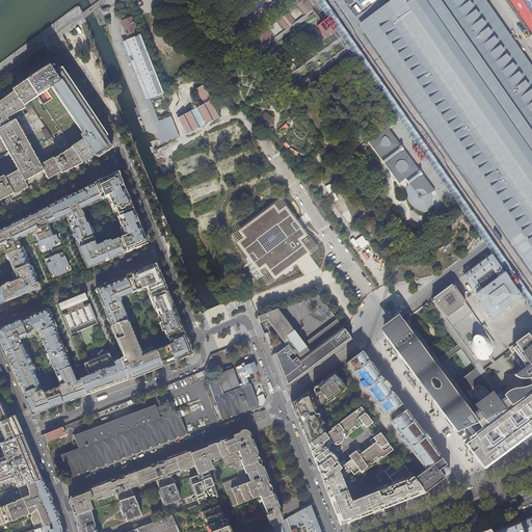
[(531,296),(325,0),(317,0),(420,147),(427,157),(531,308),(531,296)]
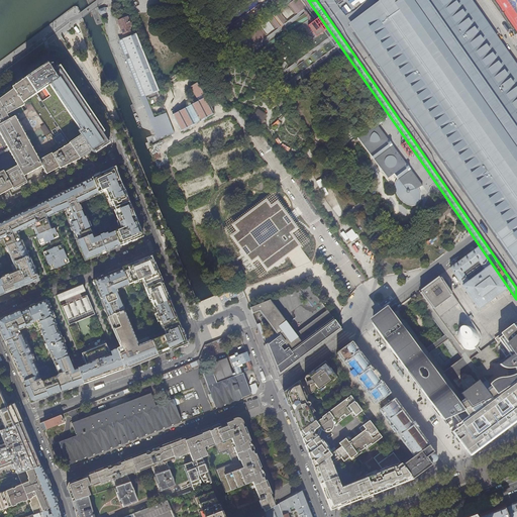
[(382,0),(378,3),(348,24),(496,229),(516,260),(516,70),(467,0),(382,0)]
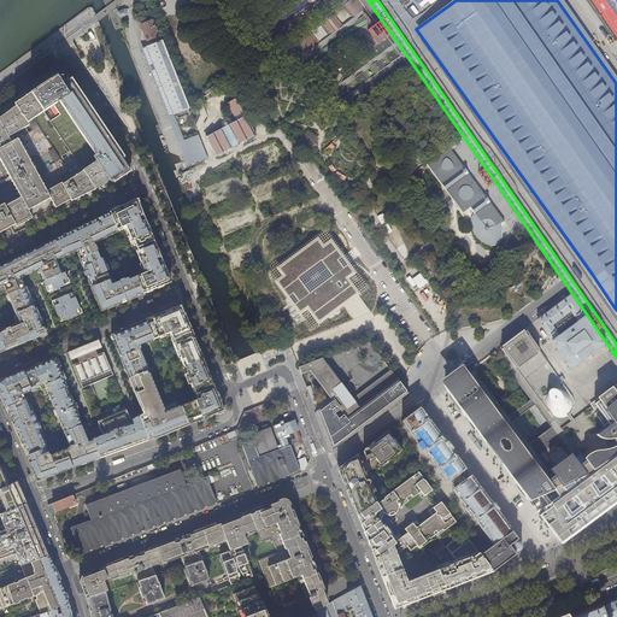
[(125,9),(117,11),(119,18),(128,16),(125,10),(125,9)]
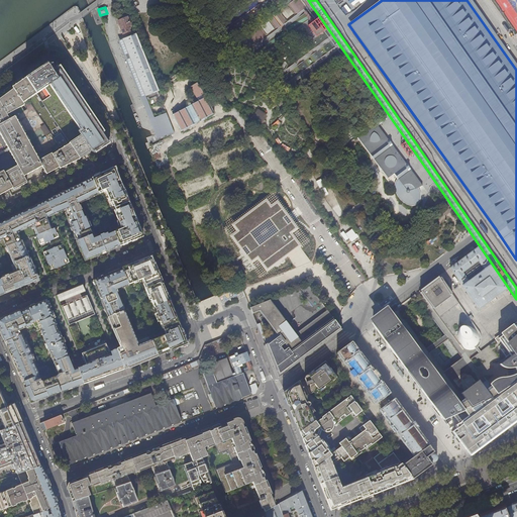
[(289,9),(275,11),(276,16),(270,17),(271,25),(268,25),(268,23),(266,23),(267,27),(290,24),(289,9)]
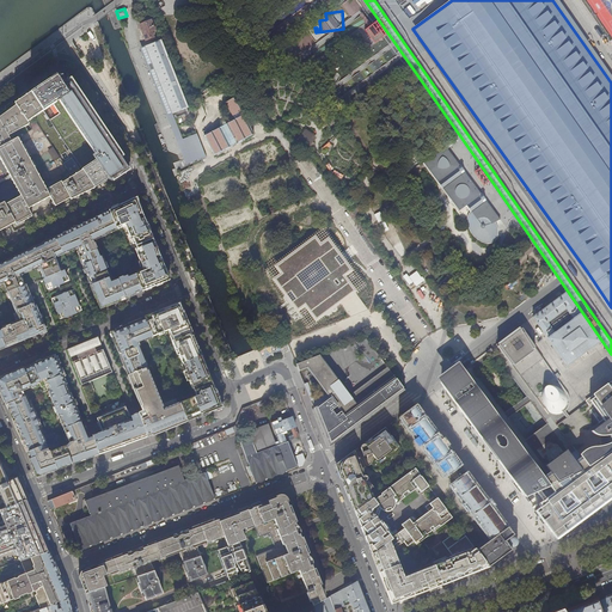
[(379,17),(366,26),(375,40),(389,30),(379,17)]
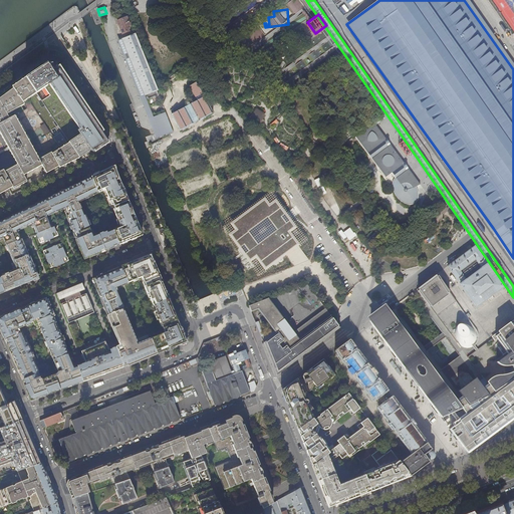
[(121,35),(130,32),(129,27),(131,26),(127,16),(115,21),(121,35)]
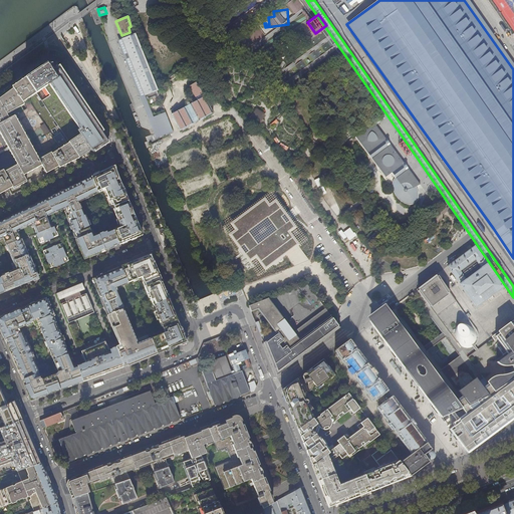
[(158,90),(135,33),(134,34),(121,39),(144,95),(145,95),(147,100),(158,95),(156,91),(158,90)]
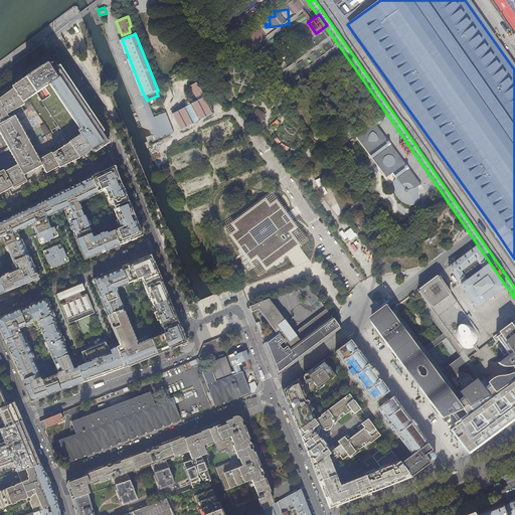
[(144,96),(122,39),(118,40),(157,138),(161,137),(153,118),(144,96)]
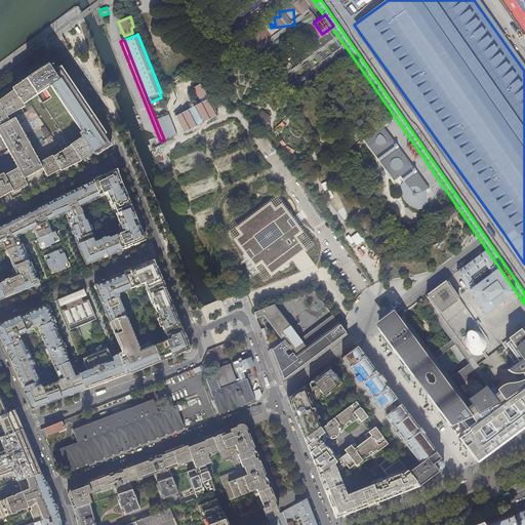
[(29,78),(26,79),(80,162),(94,152),(95,153),(111,144),(106,136),(58,67),(52,71),(48,65),(37,72),(29,78)]
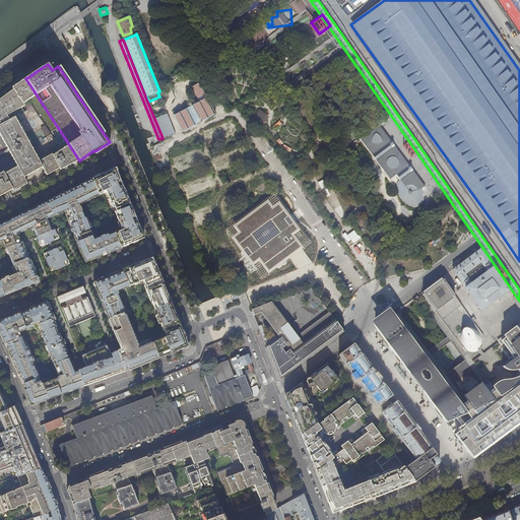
[(79,160),(25,78),(22,81),(12,88),(13,89),(12,90),(0,99),(0,134),(17,166),(4,174),(3,172),(0,173),(0,195),(12,189),(13,191),(27,184),(23,178),(43,167),(47,175),(59,169),(60,170),(79,160)]
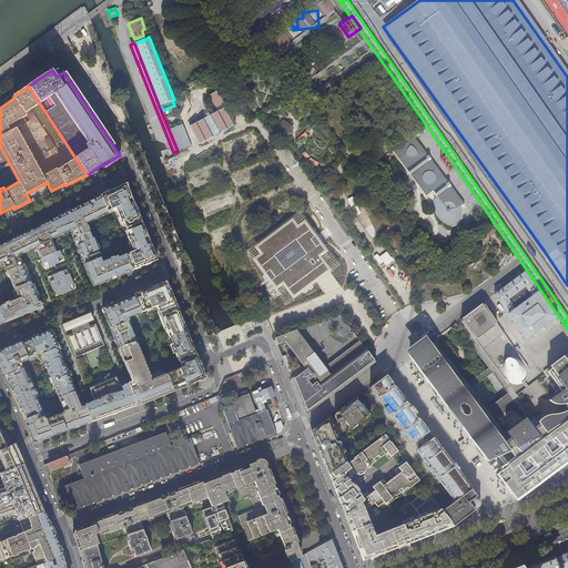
[(216,89),(208,97),(217,111),(189,127),(199,144),(235,124),(226,108),(227,105),(219,92),(216,89)]
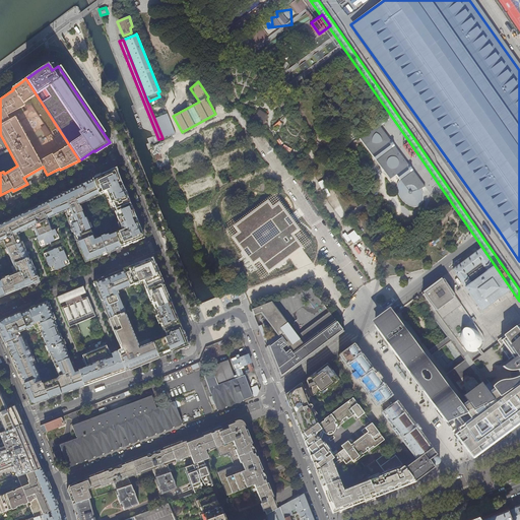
[(253,118),(262,124),(268,116),(259,109),(253,118)]
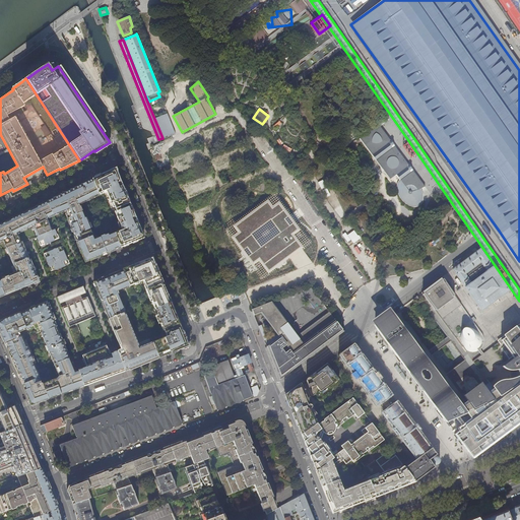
[(154,119),(163,138),(172,134),(164,115),(154,119)]
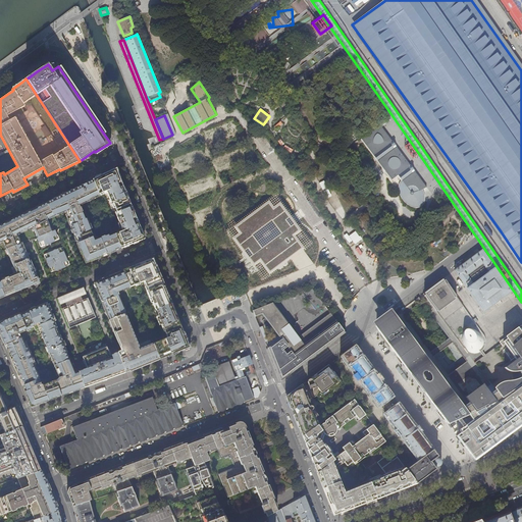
[(277,131),(282,123),(279,120),(274,127),(277,131)]
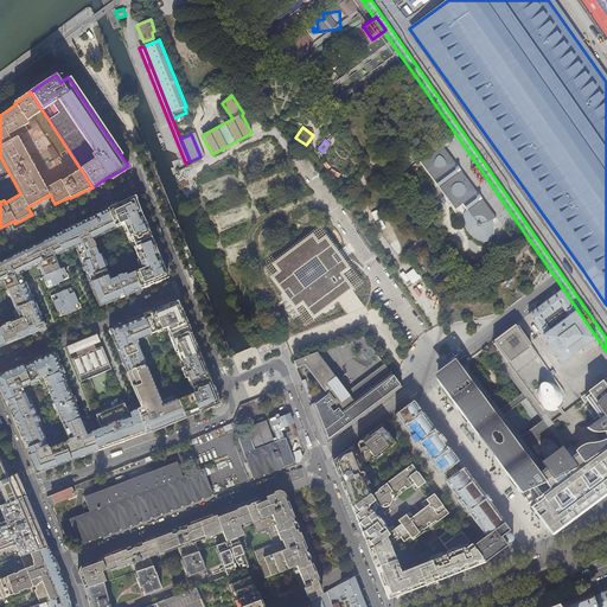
[(272,141),(236,152),(242,170),(278,159),(272,141)]
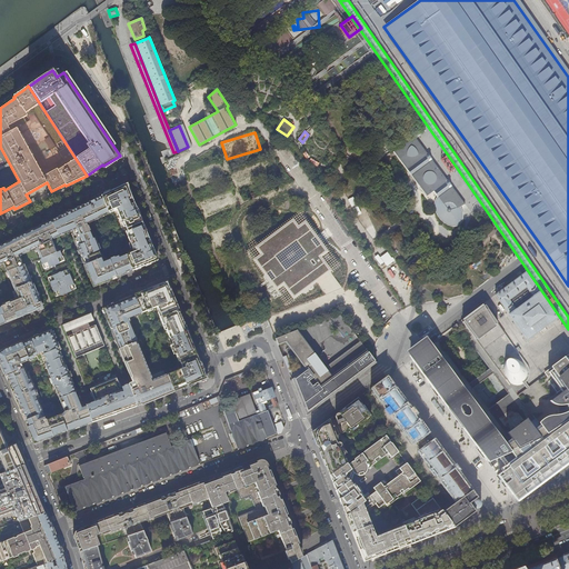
[(395,152),(427,197),(433,191),(438,197),(436,199),(435,200),(435,202),(433,206),(435,209),(435,212),(436,215),(438,218),(440,221),(442,222),(446,225),(447,227),(450,227),(452,228),(453,228),(456,227),(458,226),(460,225),(462,222),(462,221),(462,220),(462,217),(462,215),(461,210),(460,207),(465,205),(450,185),(415,137),(395,152)]
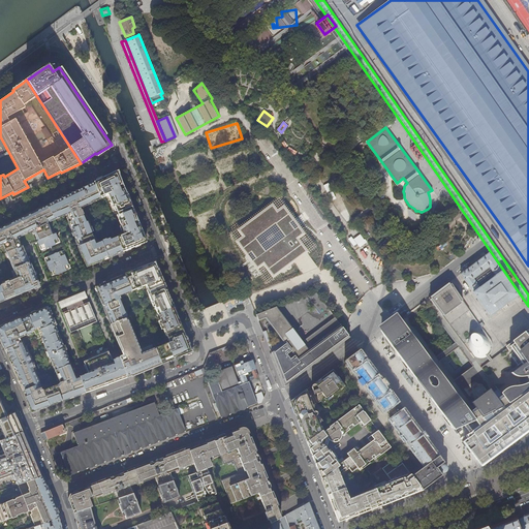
[(417,146),(411,150),(418,159),(425,156),(417,146)]
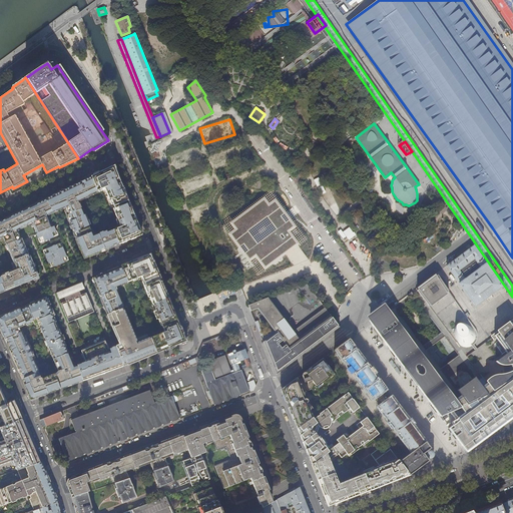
[(198,146),(168,156),(173,171),(203,161),(198,146)]
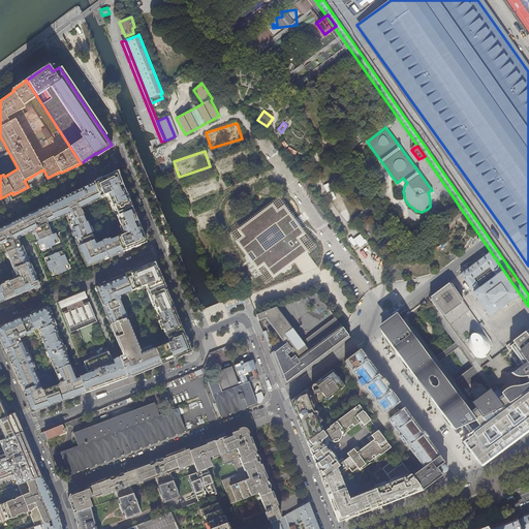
[(146,243),(117,170),(94,182),(99,196),(107,193),(113,206),(114,205),(120,220),(119,221),(124,235),(117,238),(123,252),(126,251),(144,244),(146,243)]
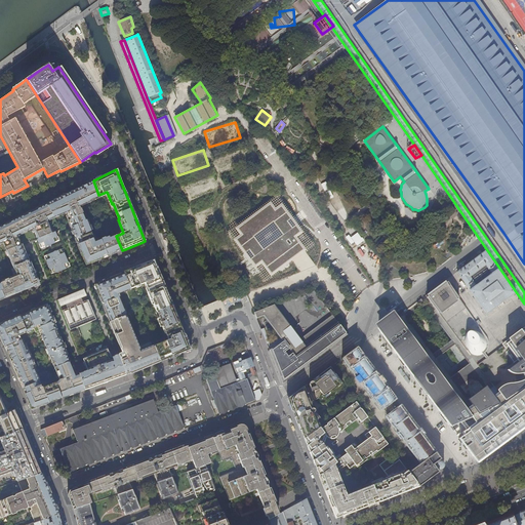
[(184,187),(189,203),(218,192),(213,176),(184,187)]
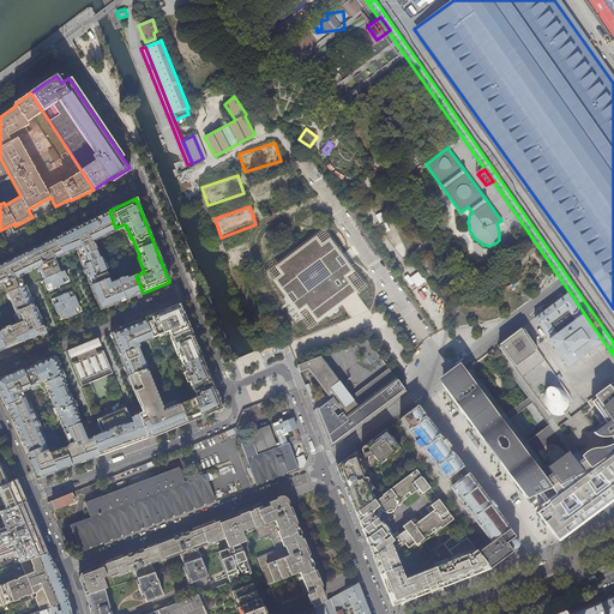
[(92,241),(116,229),(115,228),(109,211),(101,216),(94,220),(70,230),(55,238),(62,256),(76,250),(79,258),(96,251),(92,241)]
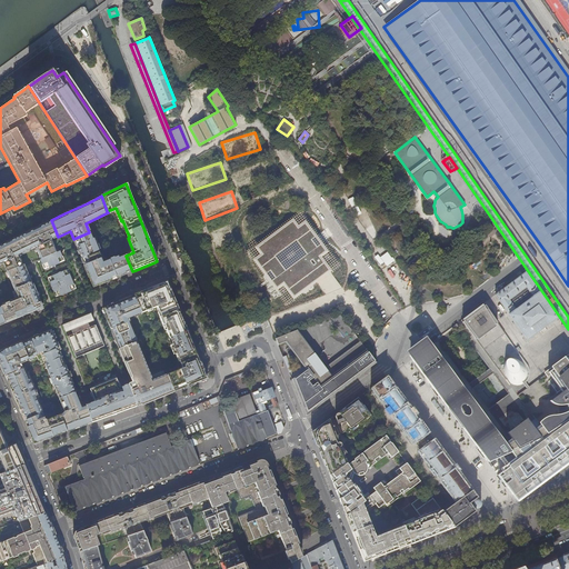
[(18,255),(25,251),(26,251),(28,251),(29,251),(31,250),(31,249),(32,249),(33,248),(35,247),(38,248),(37,249),(41,258),(56,252),(51,239),(58,237),(51,220),(0,245),(0,262),(3,262),(7,271),(22,265),(18,255)]
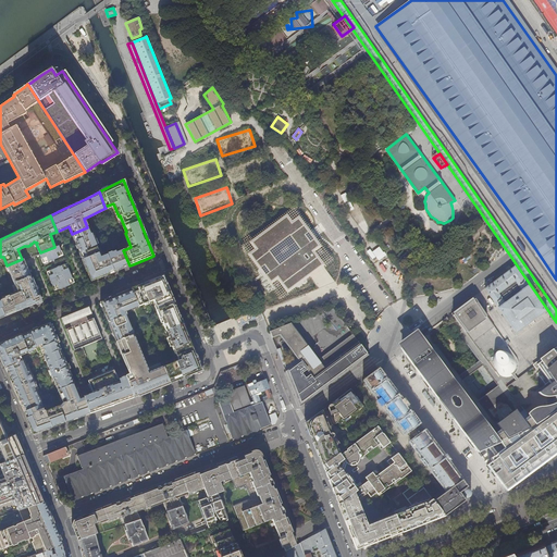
[(238,215),(206,226),(212,245),(245,234),(238,215)]
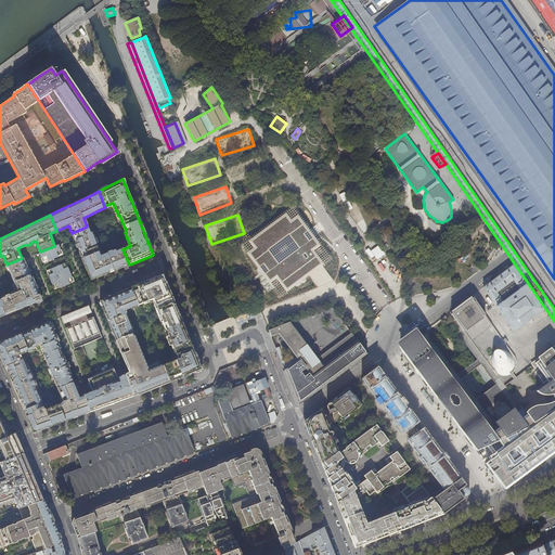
[(281,283),(286,289),(321,263),(315,257),(323,253),(297,218),(291,222),(285,216),(250,242),(256,248),(249,254),(275,287),(281,283)]
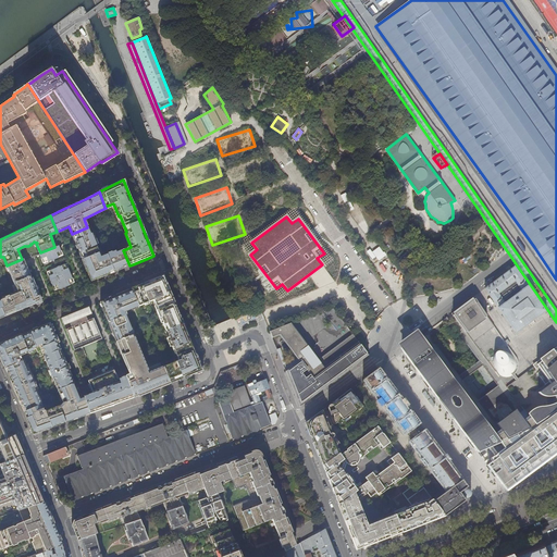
[(101,257),(91,233),(90,234),(87,227),(72,234),(91,281),(96,280),(110,273),(123,268),(130,265),(123,250),(115,252),(115,251),(101,257)]
